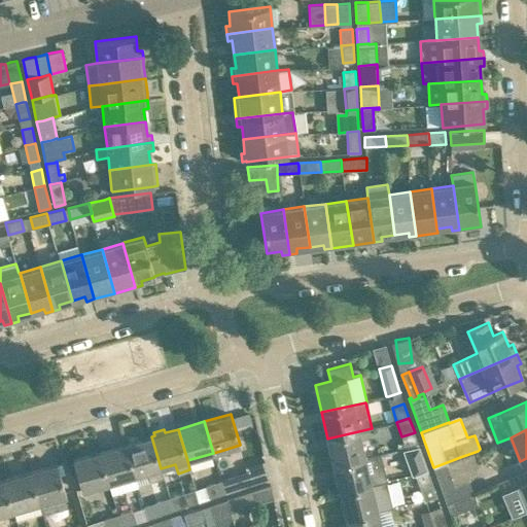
[(358,431),(327,438),(334,465),(365,458),(358,431)]
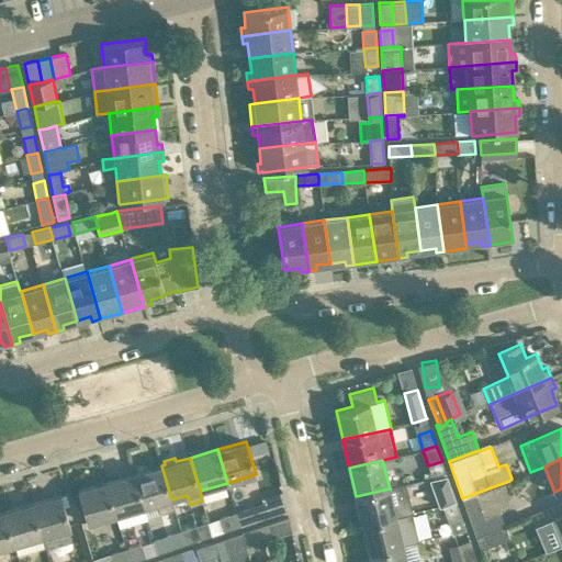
[(134,473),(144,507),(157,504),(160,514),(175,509),(171,499),(161,465),(134,473)]
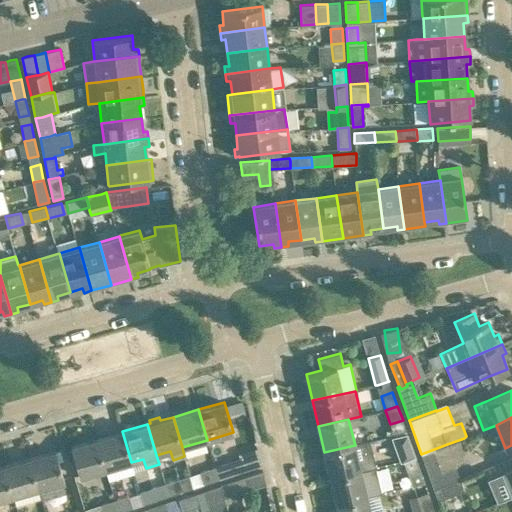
[(97,439),(106,470),(131,462),(122,431),(97,439)]
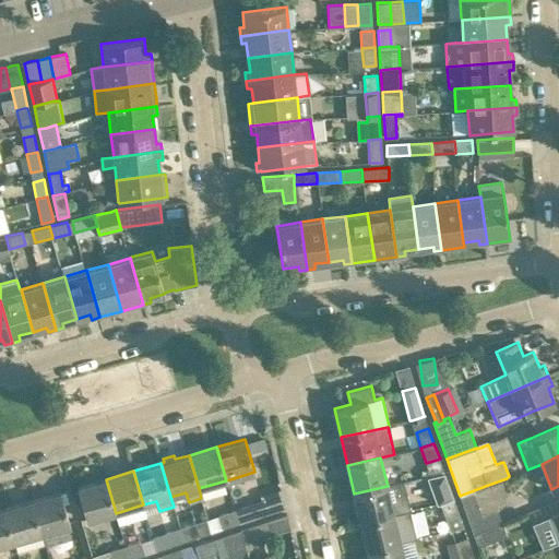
[(78,487),(83,509),(87,522),(116,513),(106,479),(78,487)]
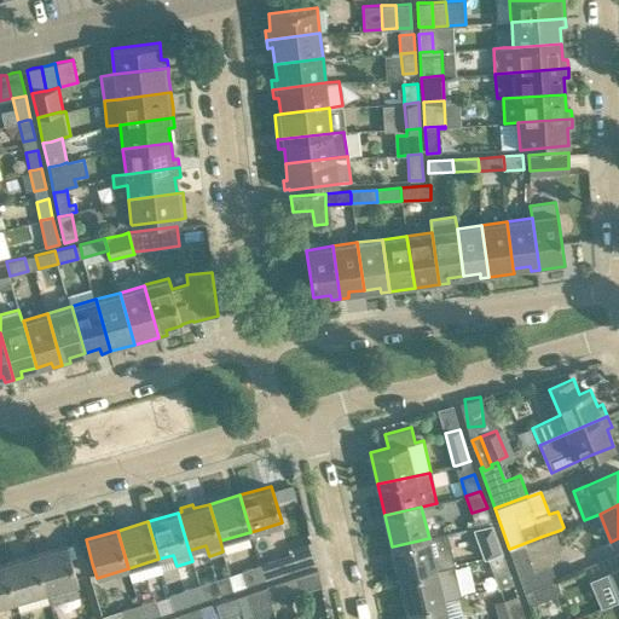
[(453,565),(450,548),(446,533),(429,538),(392,547),(399,577),(437,568),(453,565)]
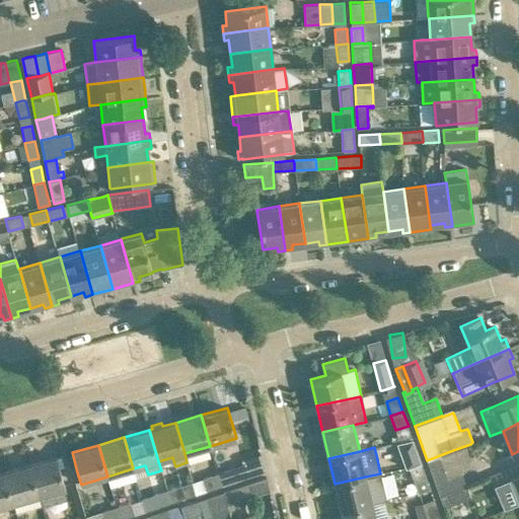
[(402,452),(408,467),(410,466),(421,462),(416,448),(402,452)]
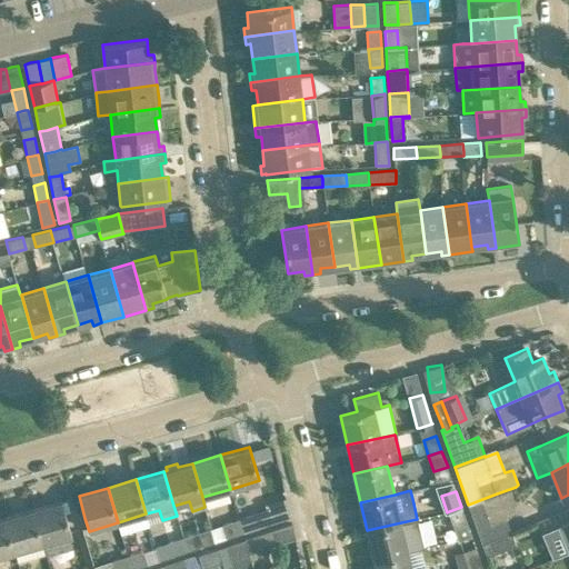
[(511,532),(506,519),(497,493),(468,505),(481,542),(511,532)]
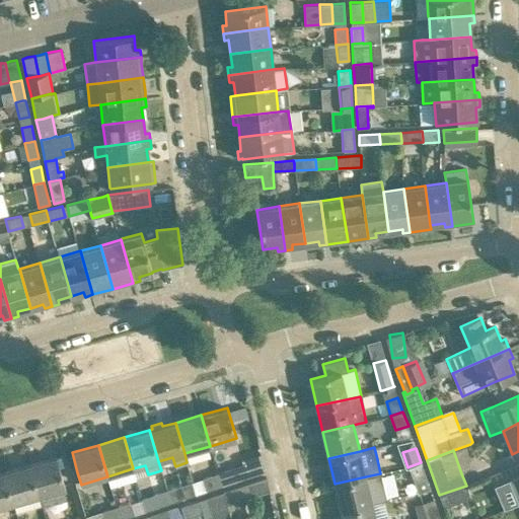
[(65,488),(62,476),(56,457),(29,464),(39,496),(65,488)]
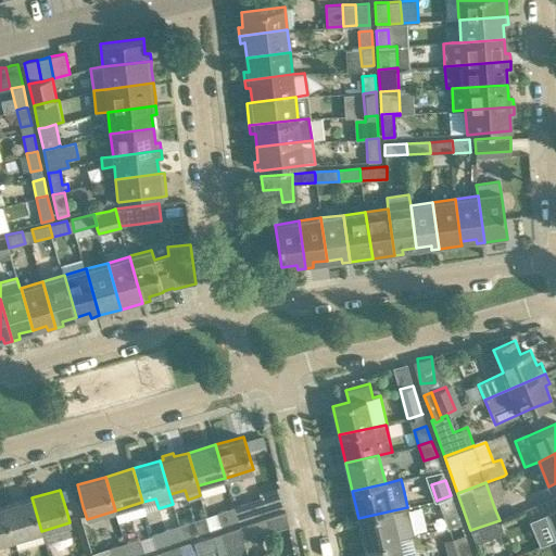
[(439,500),(437,501),(447,528),(462,525),(451,495),(439,500)]
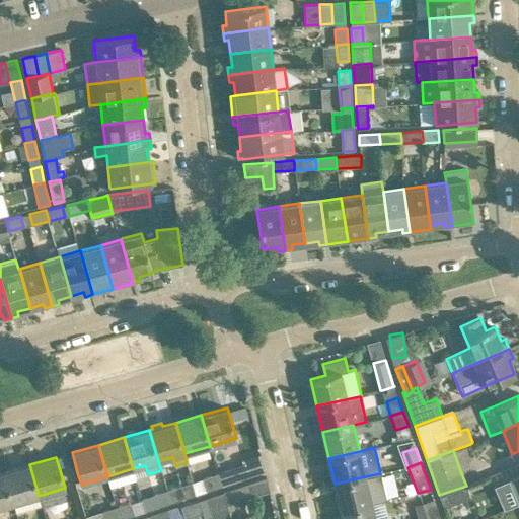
[(4,472),(13,503),(39,496),(29,464),(4,472)]
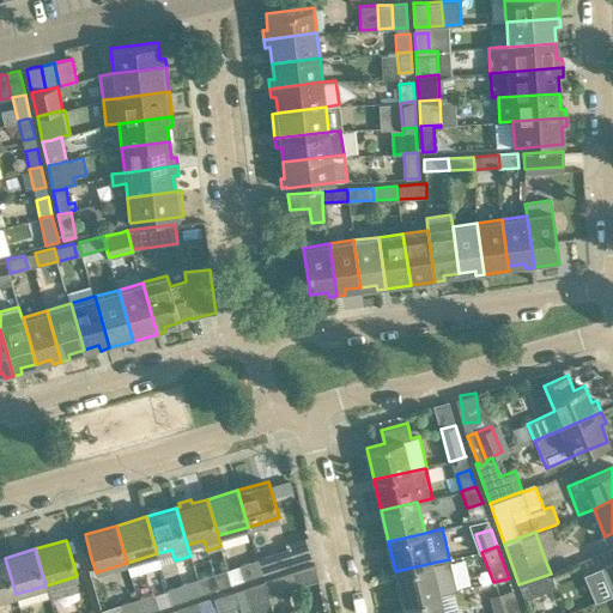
[(261,574),(269,571),(292,563),(287,548),(258,559),(261,574)]
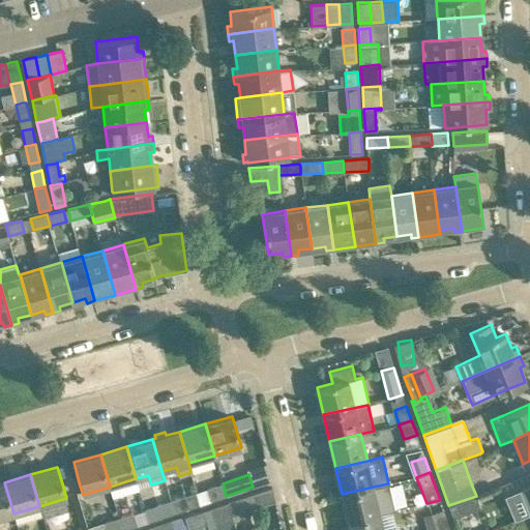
[(0,482),(0,517),(13,513),(4,482),(0,482)]
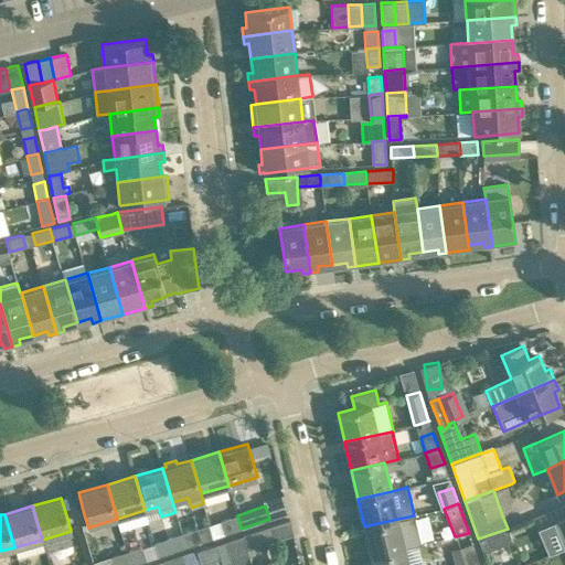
[(225,534),(241,529),(237,515),(221,520),(225,534)]
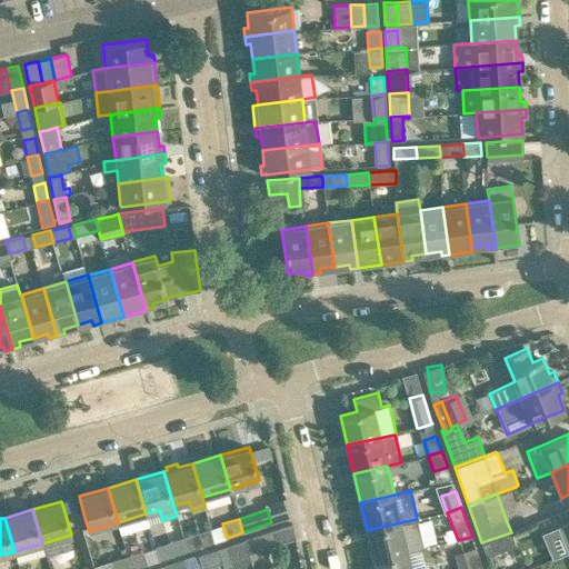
[(417,519),(401,522),(367,530),(373,559),(408,551),(422,548),(417,519)]
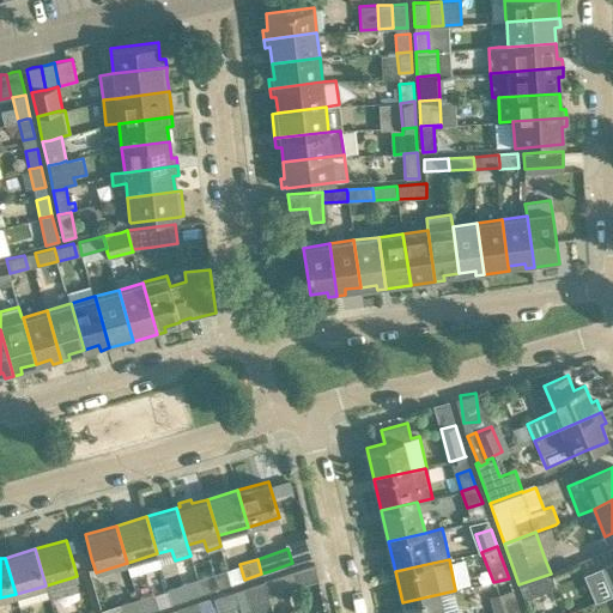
[(612,594),(612,560),(600,568),(612,595),(612,594)]
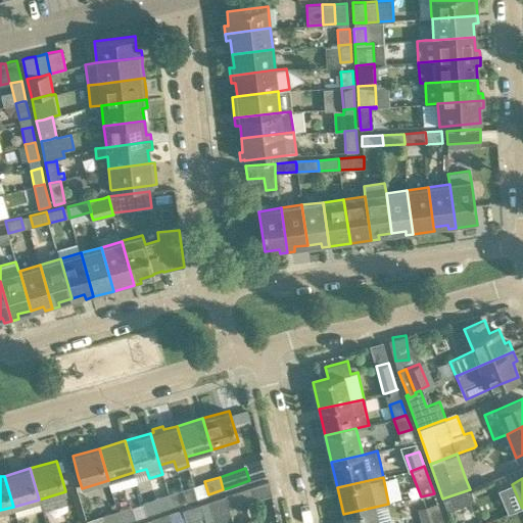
[(229,509),(234,507),(253,500),(249,487),(225,495),(229,509)]
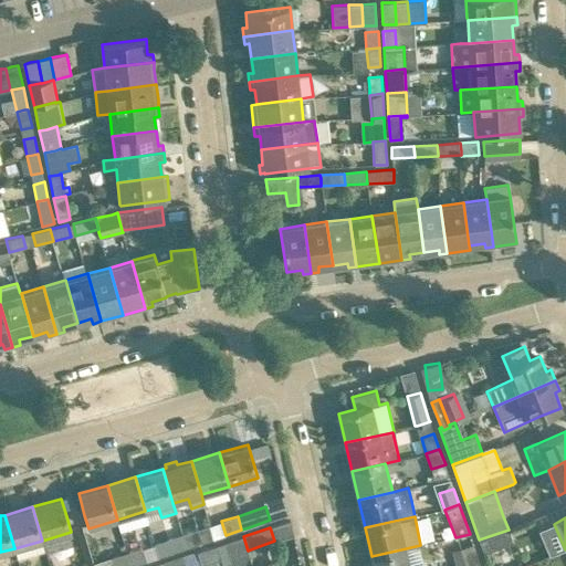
[(186,547),(202,543),(198,528),(182,534),(186,547)]
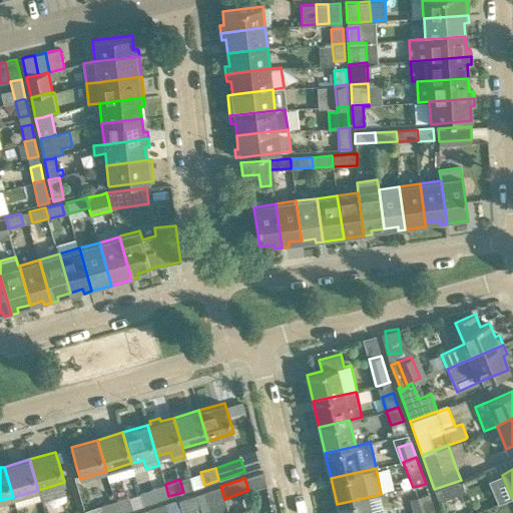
[(465,492),(461,480),(434,489),(439,502),(465,492)]
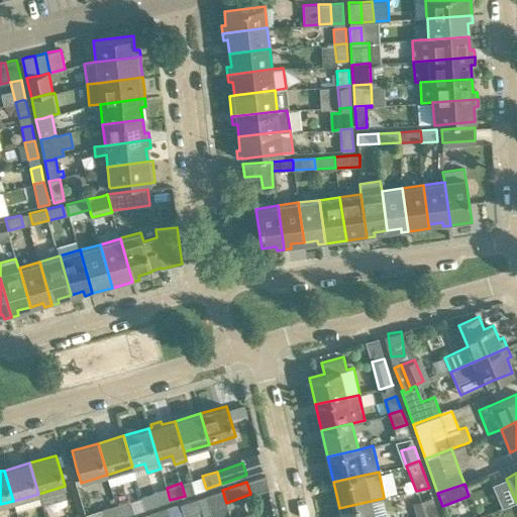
[(167,488),(140,496),(144,509),(170,500),(167,488)]
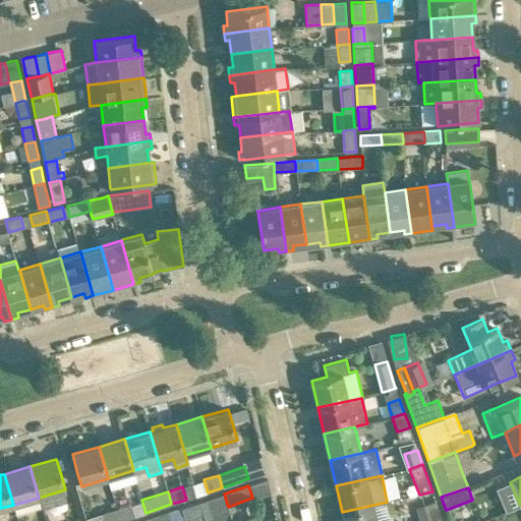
[(199,502),(204,515),(222,509),(217,496),(199,502)]
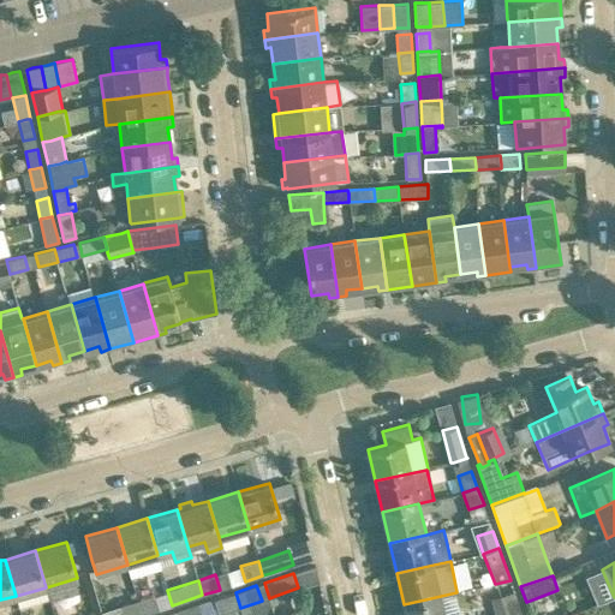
[(490,599),(494,614),(499,614),(506,614),(520,608),(514,591),(490,599)]
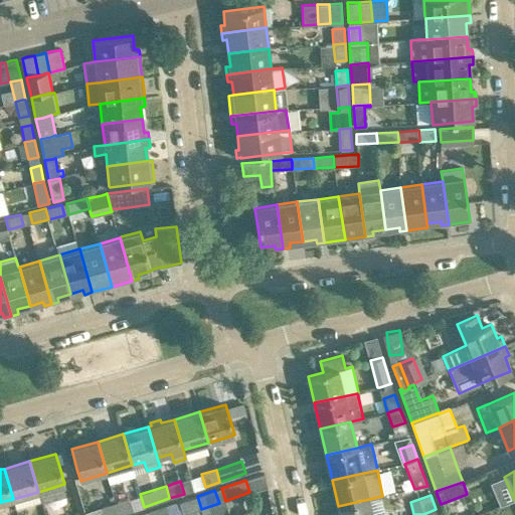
[(183,514),(201,509),(197,496),(179,502),(183,514)]
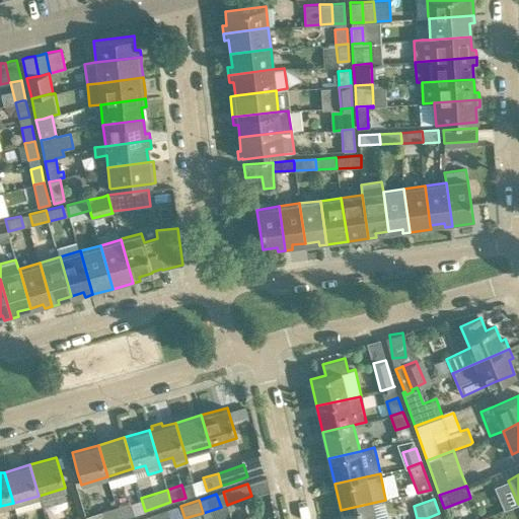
[(130,502),(116,507),(119,518),(120,518),(134,515),(130,502)]
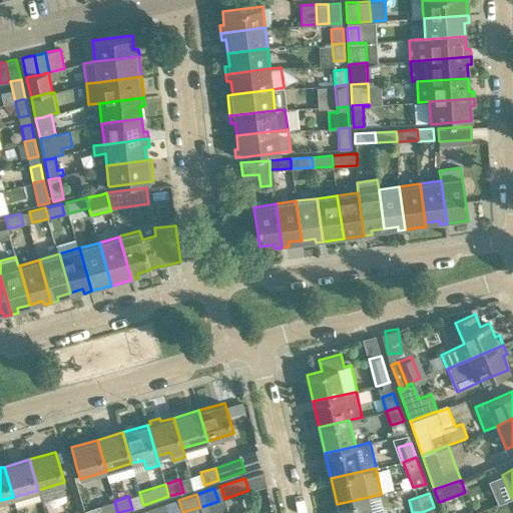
[(339,512),(371,512),(368,497),(337,504),(339,512)]
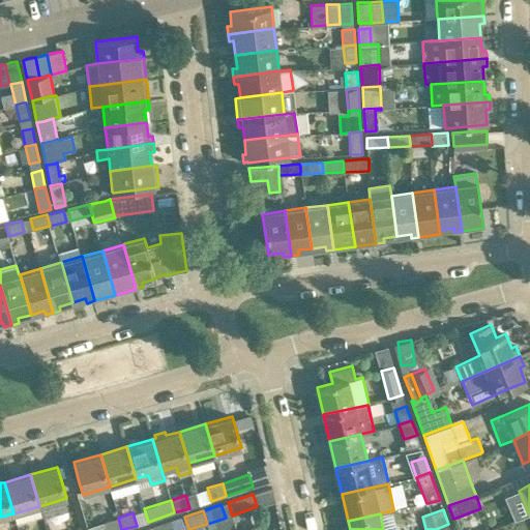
[(87,529),(121,529),(118,518),(87,527),(87,529)]
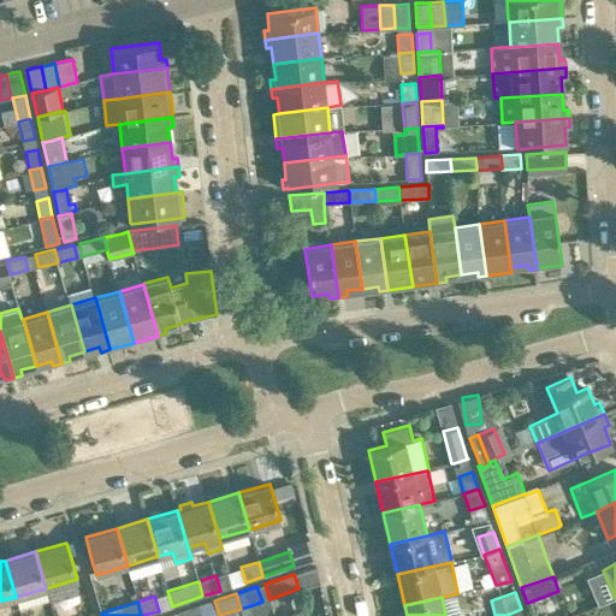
[(179,615),(202,615),(199,605),(178,612),(179,615)]
